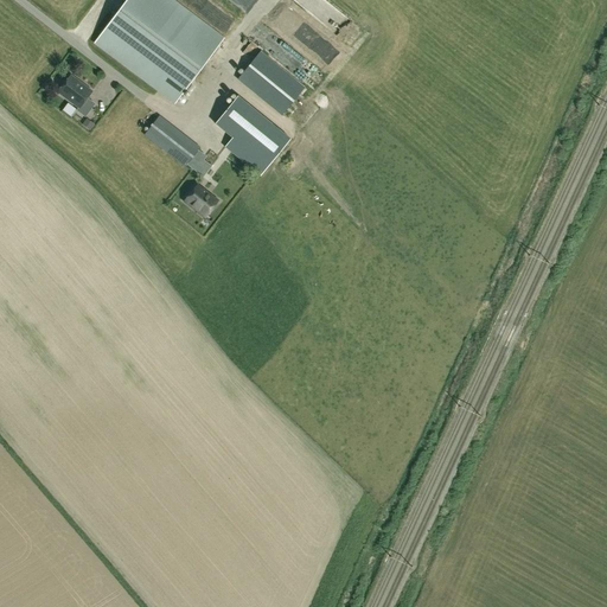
[(171,0),(127,0),(94,44),(174,104),(223,39),(171,0)]
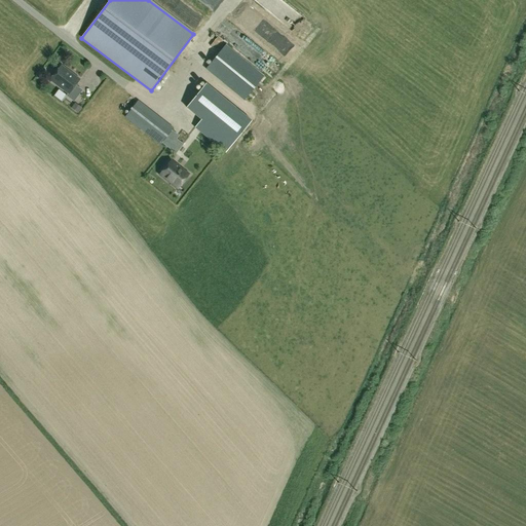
[(218,12),(224,2),(219,0),(211,0),(208,5),(218,12)]
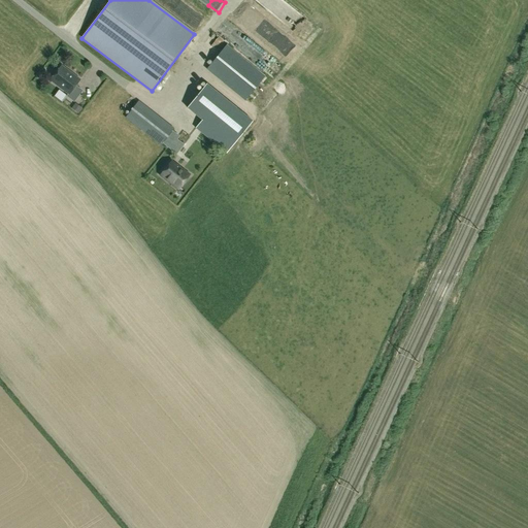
[(286,55),(298,46),(291,37),(278,45),(286,55)]
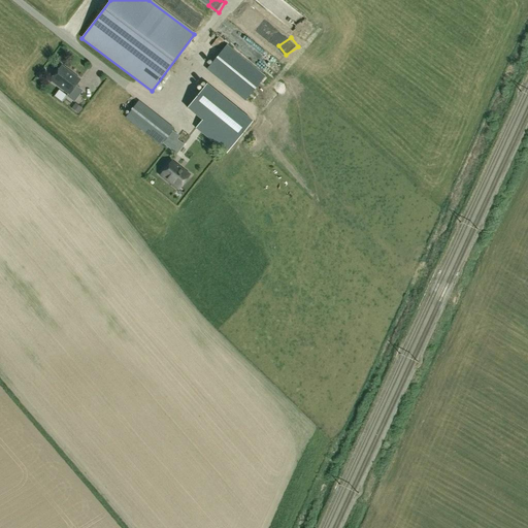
[(227,45),(207,69),(245,101),(265,77),(227,45)]
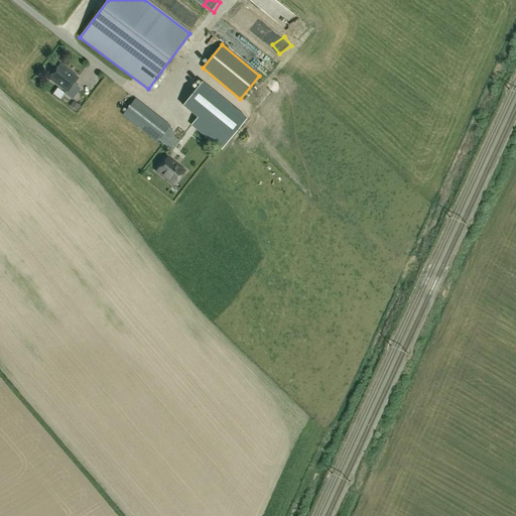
[(60,65),(49,79),(68,92),(79,78),(60,65)]
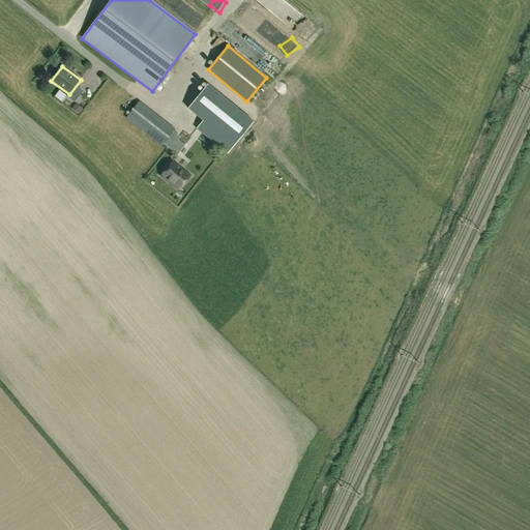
[(207,84),(187,108),(203,120),(196,128),(225,151),(227,153),(253,121),(207,84)]
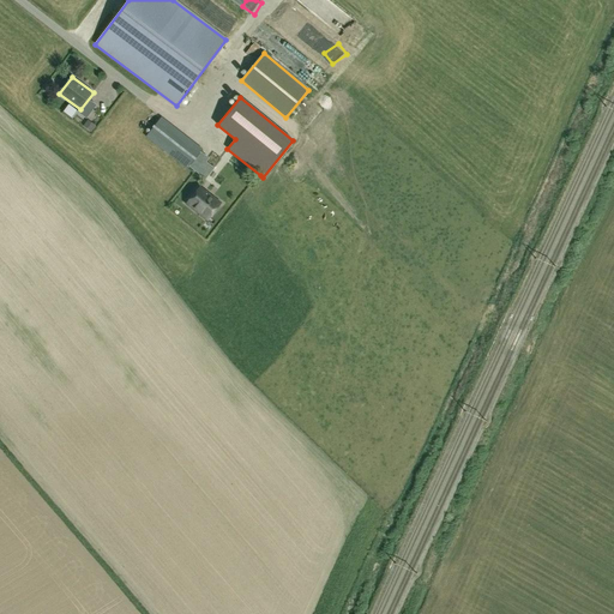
[(82,110),(90,118),(100,104),(92,98),(82,110)]
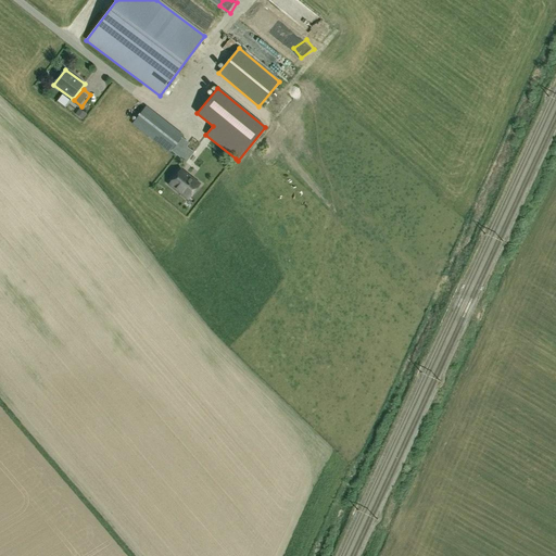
[(184,135),(146,106),(133,124),(171,152),(172,151),(178,154),(185,146),(179,141),(184,135)]
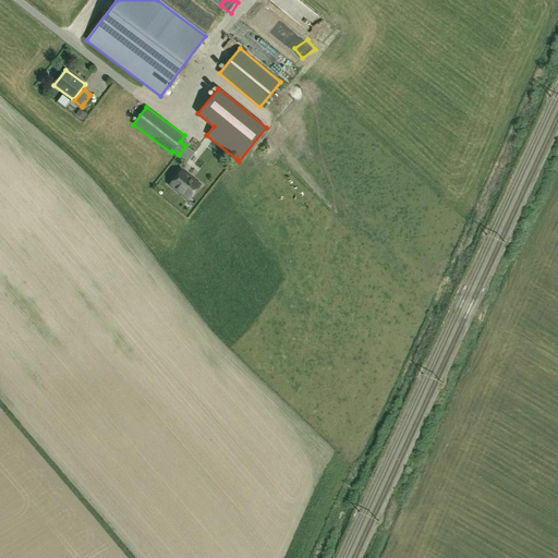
[(181,170),(170,185),(189,199),(201,185),(181,170)]
